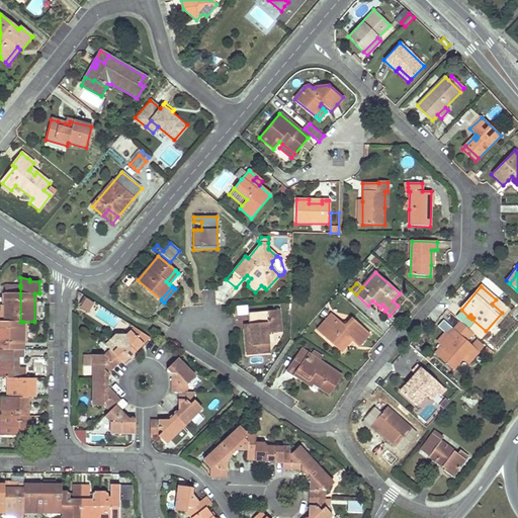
[(8,322),(20,322),(20,293),(6,292),(5,292),(5,322),(8,322)]
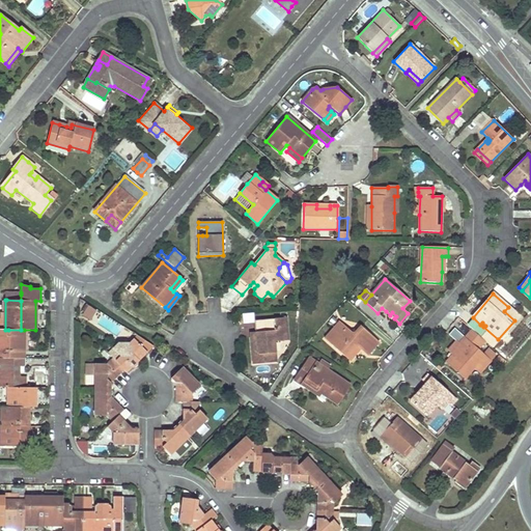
[(378,313),(365,302),(360,308),(376,323),(382,317),(378,313)]
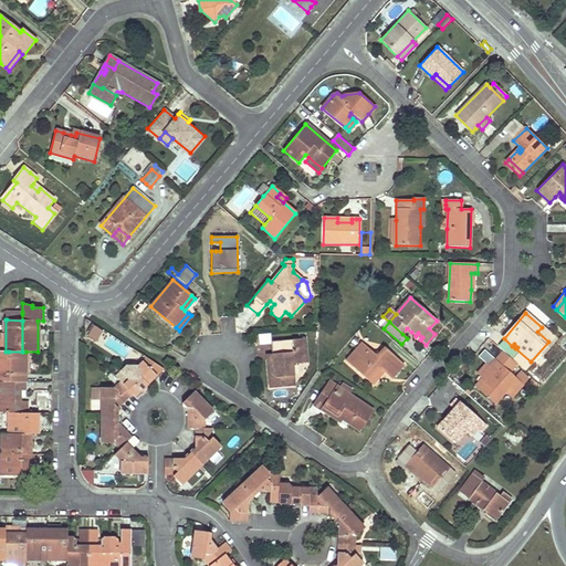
[(96,342),(103,331),(93,324),(86,336),(96,342)]
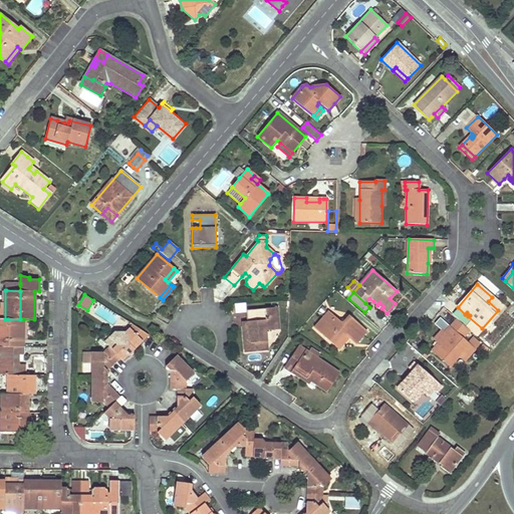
[(498,310),(502,306),(492,297),(488,301),(498,310)]
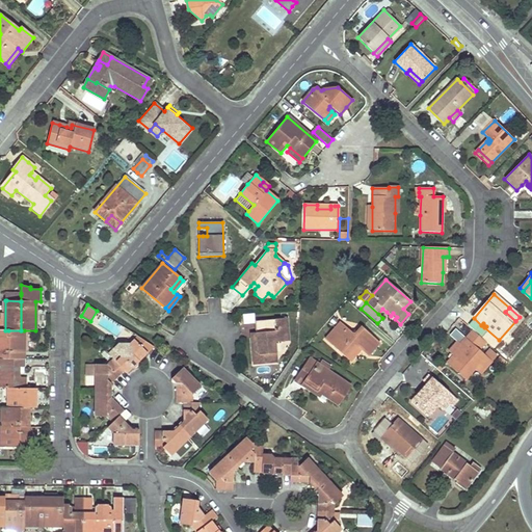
[(256,334),(257,334),(258,340),(251,340),(254,365),(275,363),(274,342),(289,341),(287,320),(255,322),(256,334)]
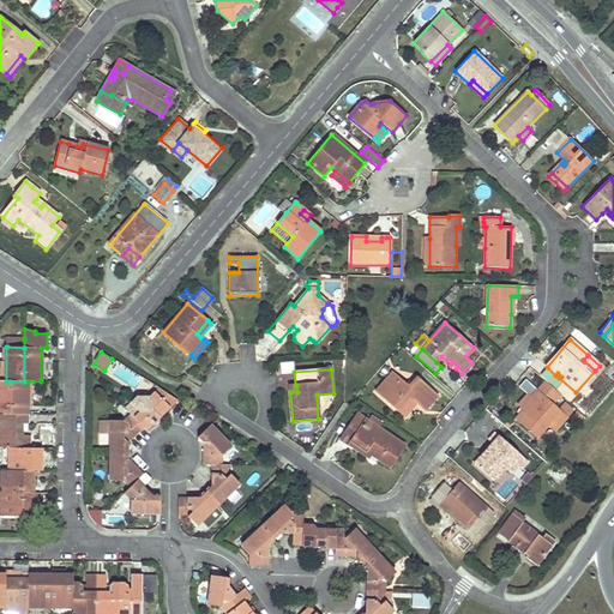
[(417,404),(421,407),(425,410),(438,396),(419,378),(410,386),(408,386),(393,373),(375,392),(398,413),(410,399),(413,399),(417,404)]
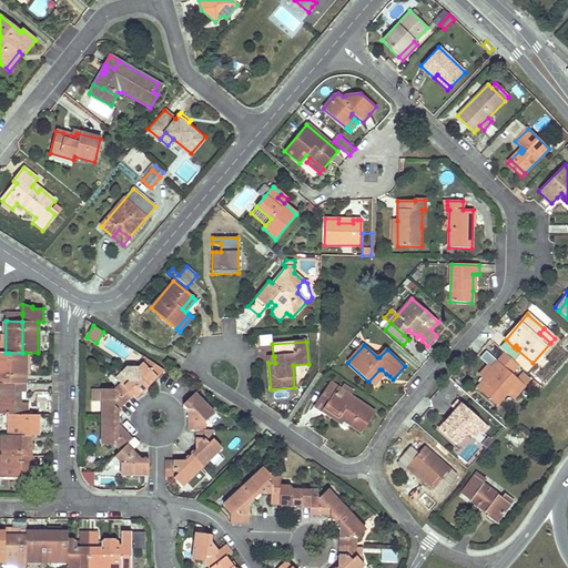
[(0,383),(2,384),(9,384),(9,353),(6,353),(2,353),(0,352),(0,383)]
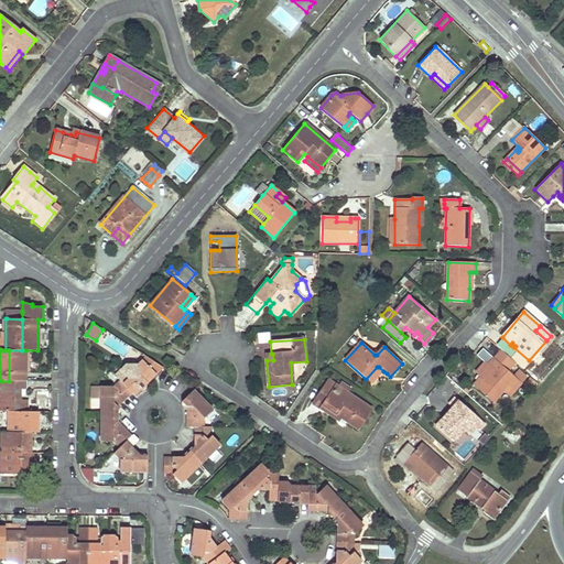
[(22,350),(9,350),(9,381),(20,381),(25,381),(25,350),(22,350)]
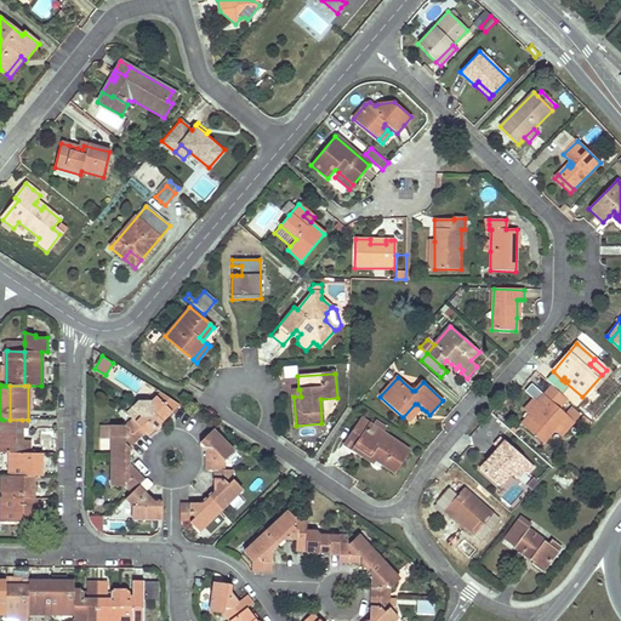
[(568,416),(559,409),(567,399),(552,387),(545,396),(543,394),(536,402),(533,399),(524,409),(530,414),(533,416),(524,426),(543,444),(560,426),(568,416)]
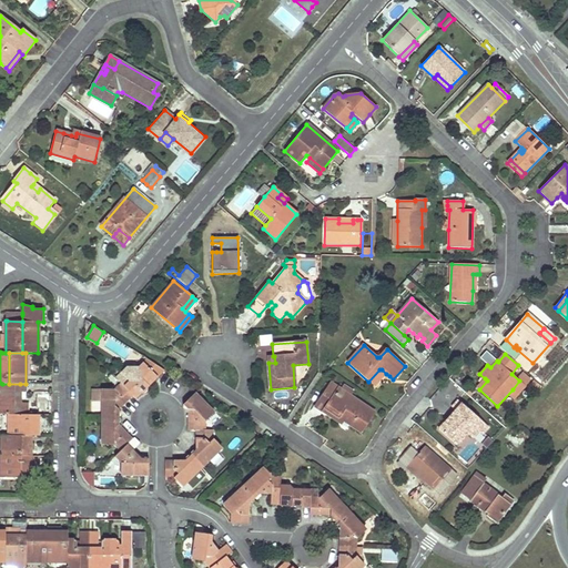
[(121,384),(124,386),(133,396),(137,398),(142,393),(143,394),(145,394),(148,392),(148,389),(146,388),(152,383),(158,377),(164,371),(146,359),(137,369),(131,368),(119,381),(121,384)]
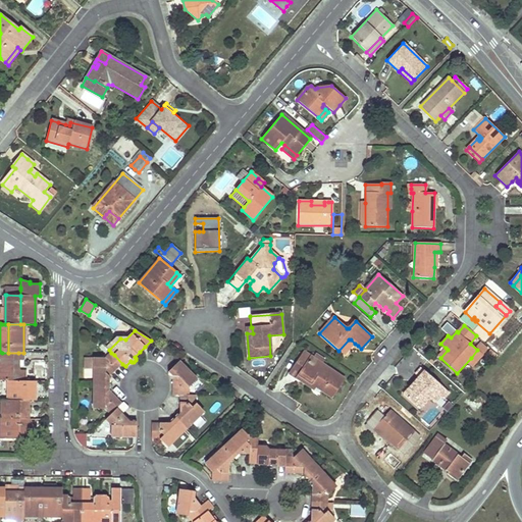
[(151,334),(158,338),(161,334),(155,330),(151,334)]
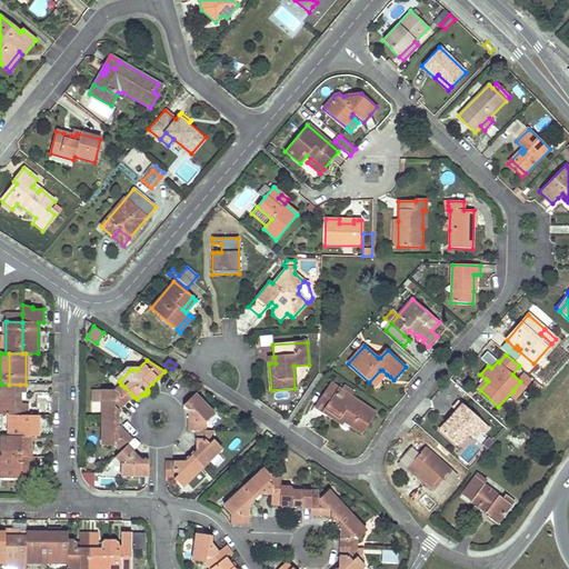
[(369,382),(376,387),(387,375),(382,370),(380,370),(369,382)]
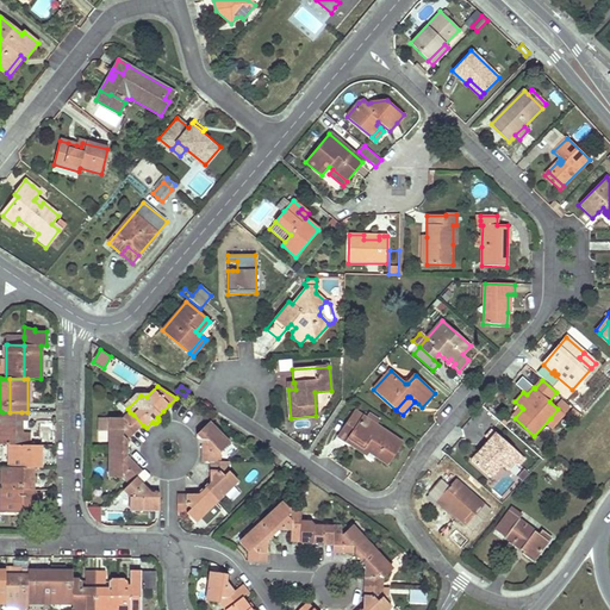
[(521,406),(512,416),(515,418),(523,409),(521,406)]
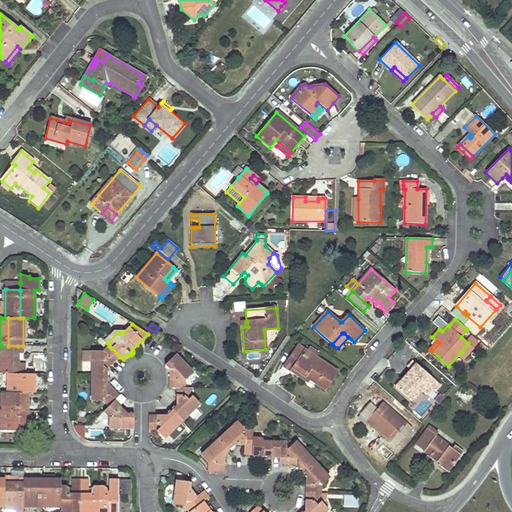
[(467,355),(474,348),(468,343),(462,351),(467,355)]
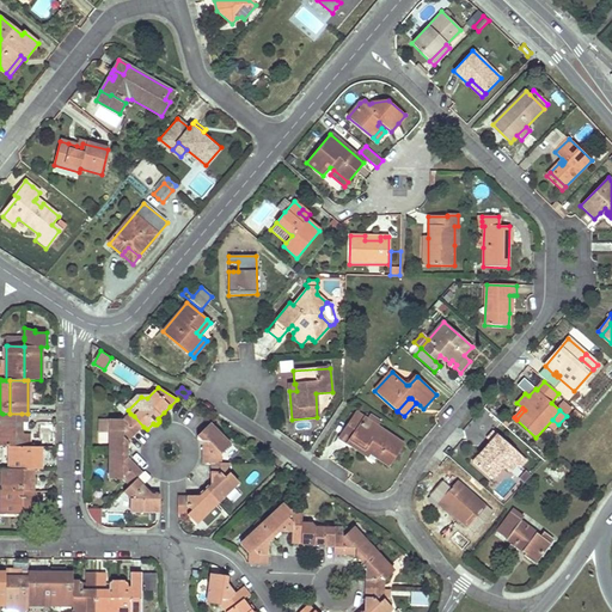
[(568,417),(570,420),(574,422),(577,416),(574,411),(568,417)]
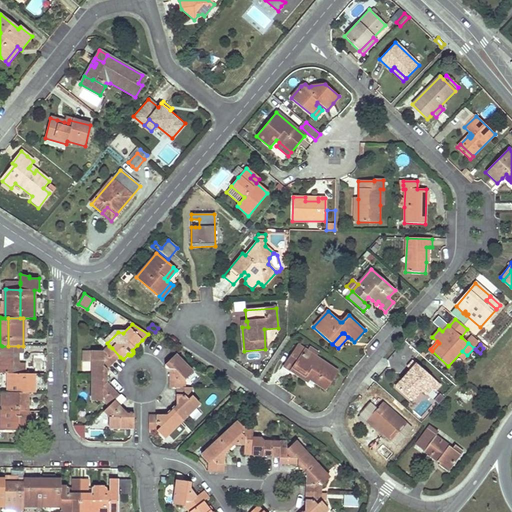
[(2,346),(0,345),(0,373),(8,373),(10,374),(11,364),(8,364),(8,353),(2,353),(2,346)]
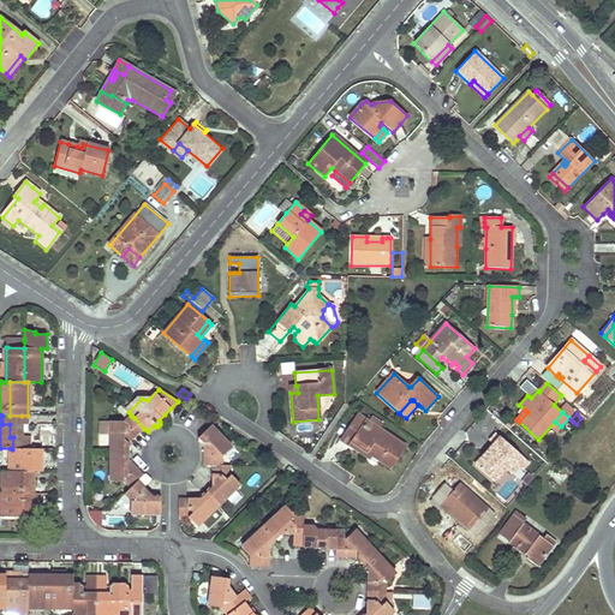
[(389,467),(396,457),(404,446),(378,429),(369,422),(359,415),(341,441),(350,446),(352,442),(371,455),(389,467)]
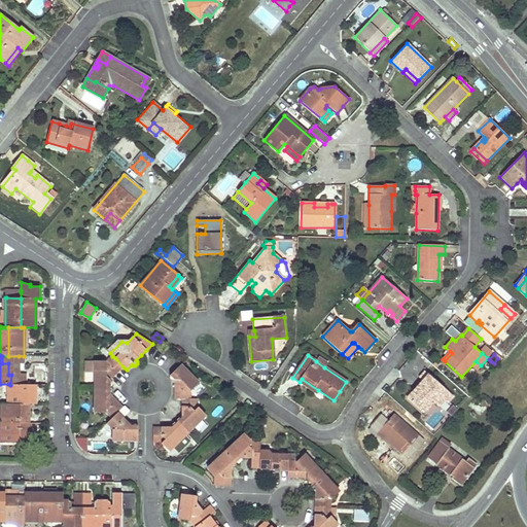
[(11,375),(19,375),(19,363),(19,356),(8,356),(2,356),(2,363),(8,363),(8,375),(11,375)]
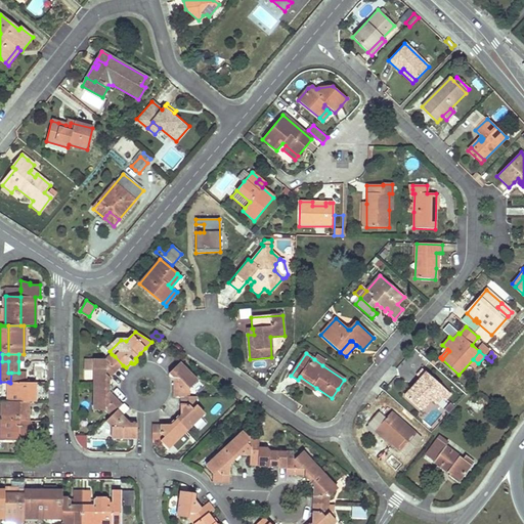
[(114,375),(123,365),(115,356),(112,354),(106,359),(93,358),(93,370),(93,385),(110,385),(112,384),(112,382),(110,379),(114,375)]
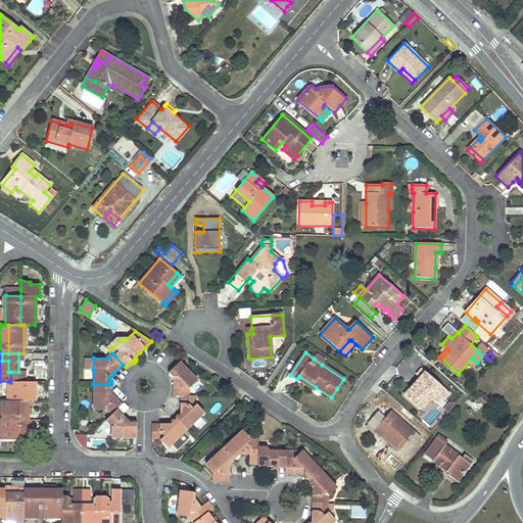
[(325,361),(317,354),(314,359),(322,365),(325,361)]
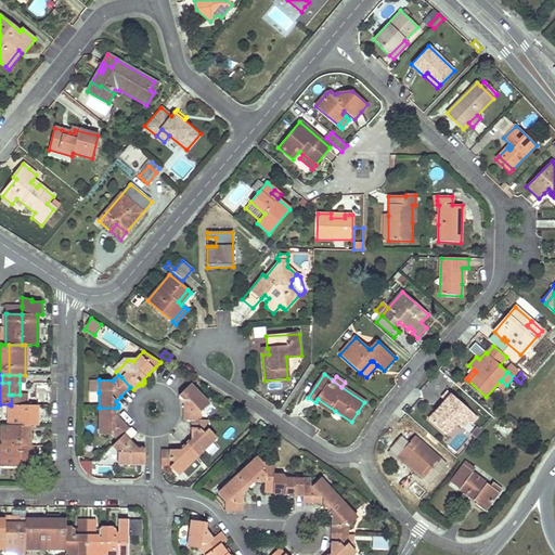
[(183,420),(191,420),(201,421),(201,412),(210,402),(191,383),(179,395),(179,398),(181,400),(182,401),(183,411),(183,420)]
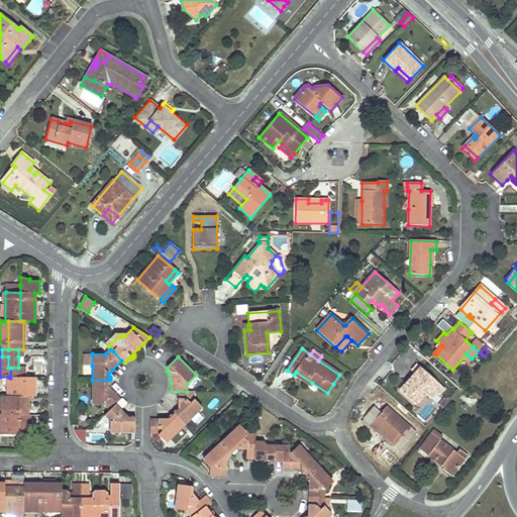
[(417,395),(419,397),(421,398),(425,395),(429,399),(435,393),(437,395),(443,389),(417,366),(412,371),(419,378),(415,382),(410,378),(399,391),(411,402),(417,395)]
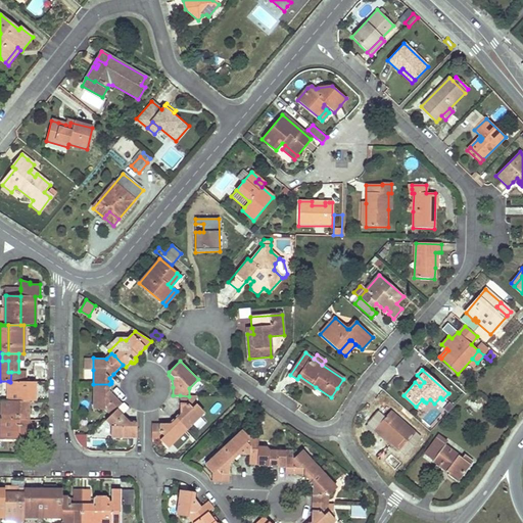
[(18,372),(11,372),(10,382),(25,382),(25,372),(18,372)]
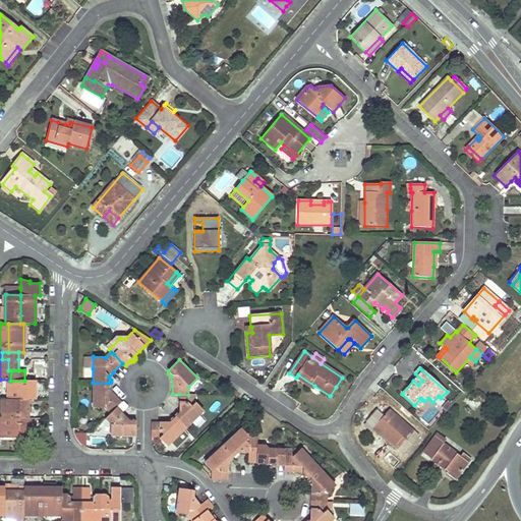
[(298,374),(296,378),(312,389),(314,386),(298,374)]
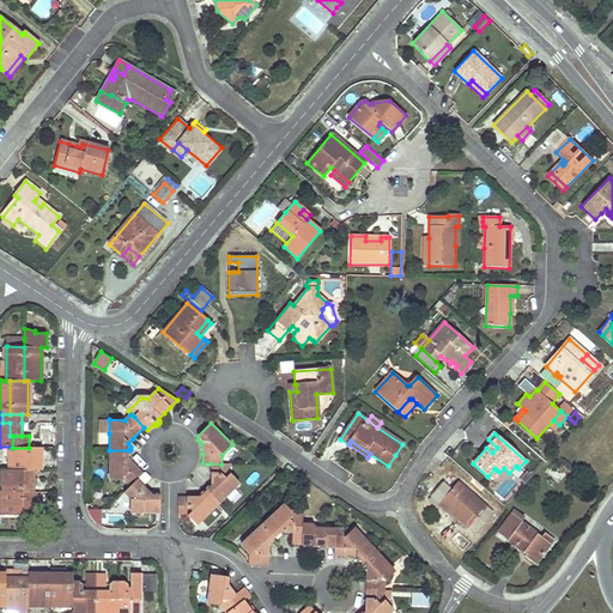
[(29,448),(12,448),(10,447),(8,469),(34,469),(37,469),(41,469),(41,448),(29,448)]
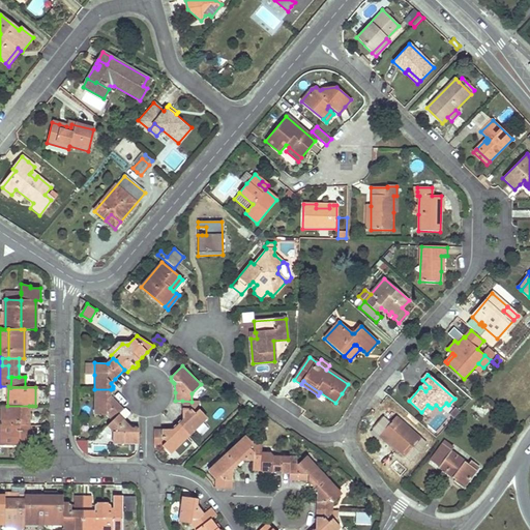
[(113,392),(111,389),(94,389),(93,415),(107,415),(113,420),(119,414),(124,409),(119,404),(111,395),(113,393),(113,392)]
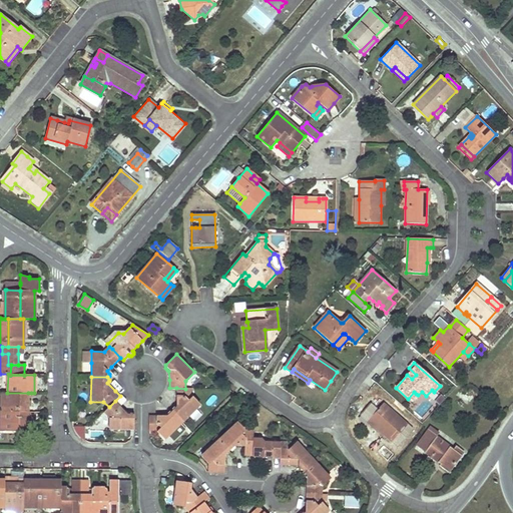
[(185,389),(176,388),(176,407),(174,406),(172,408),(172,412),(183,423),(200,405),(192,396),(192,389),(185,389)]
